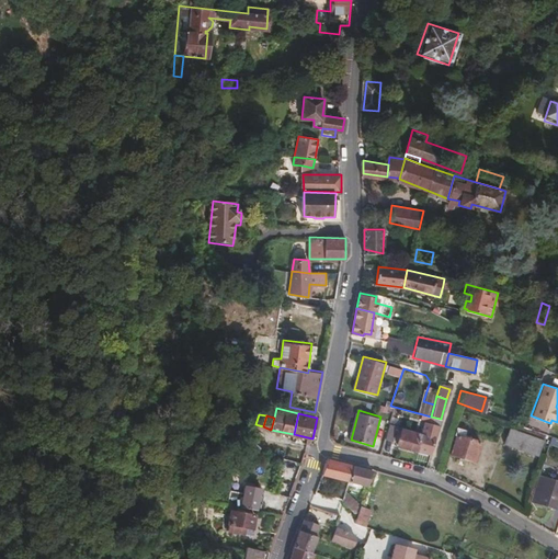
[(394,441),(398,425),(395,425),(398,418),(391,415),(385,438),(394,441)]
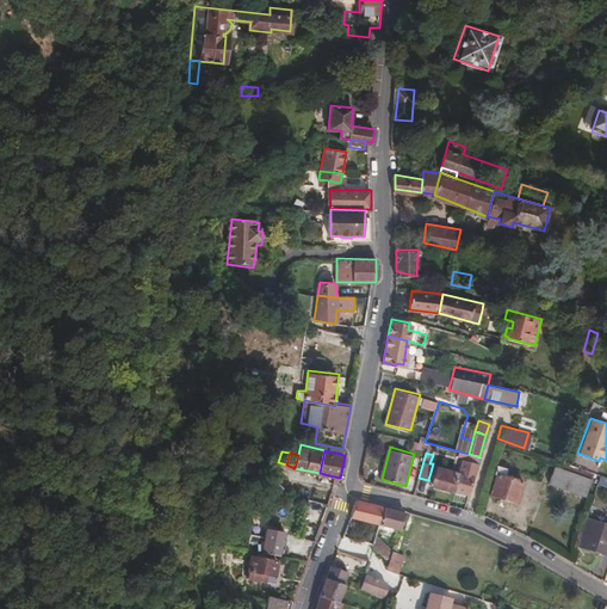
[(590,472),(557,460),(555,466),(588,479),(590,472)]
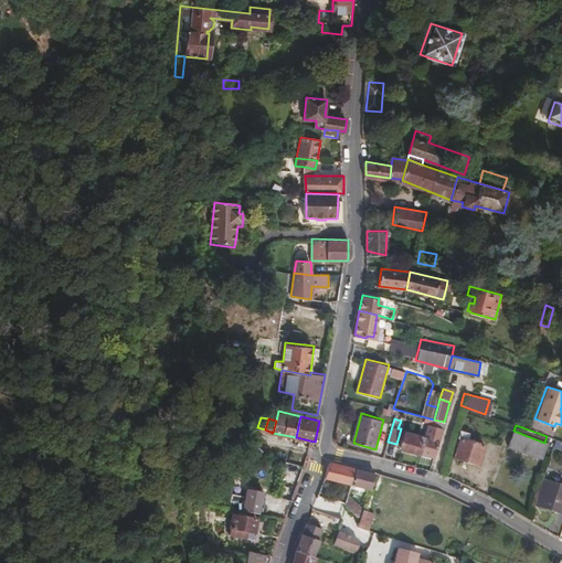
[(474,464),(480,443),(465,437),(466,431),(458,428),(456,434),(458,435),(452,455),(474,464)]
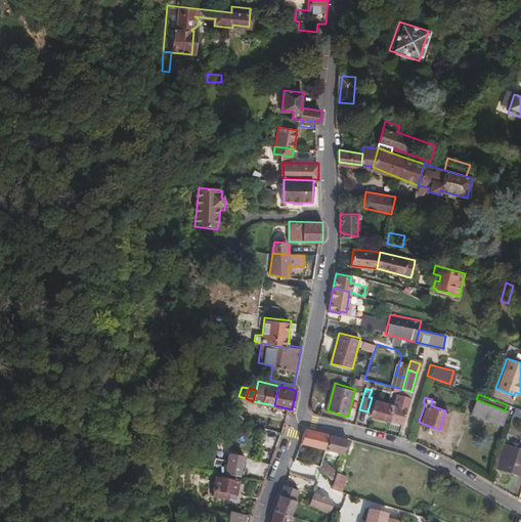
[(500,425),(505,410),(476,399),(474,399),(469,412),(500,425)]
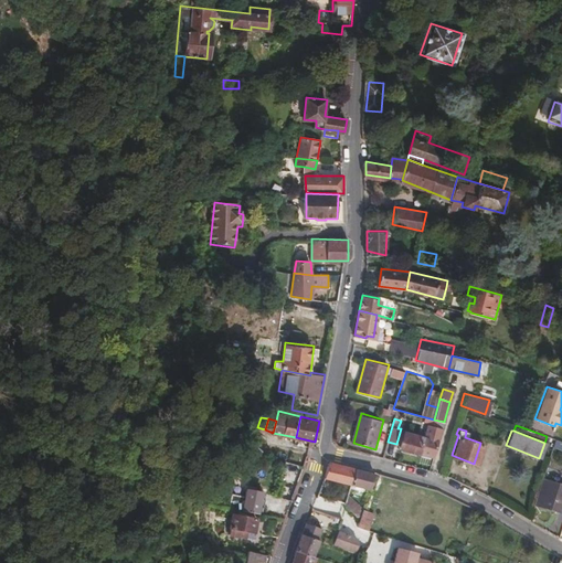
[(420,453),(424,437),(404,432),(401,447),(420,453)]
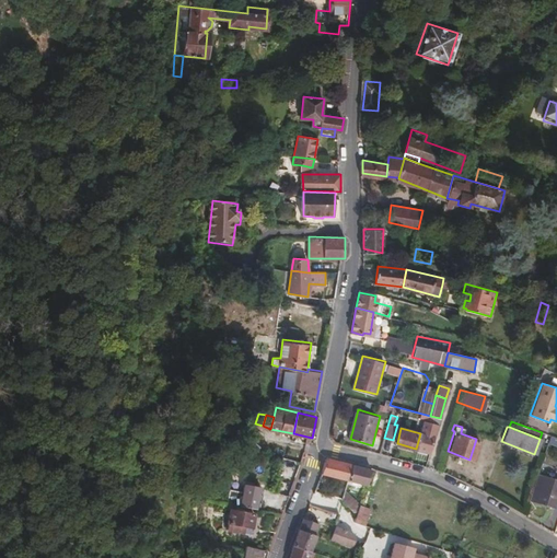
[(432,443),(436,431),(428,429),(425,440),(432,443)]
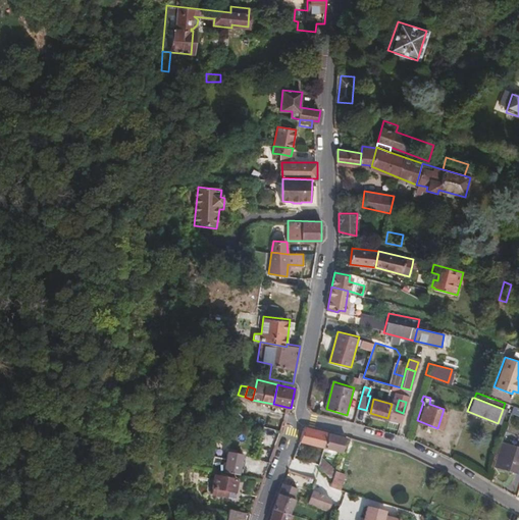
[(222,426),(225,417),(220,415),(216,424),(222,426)]
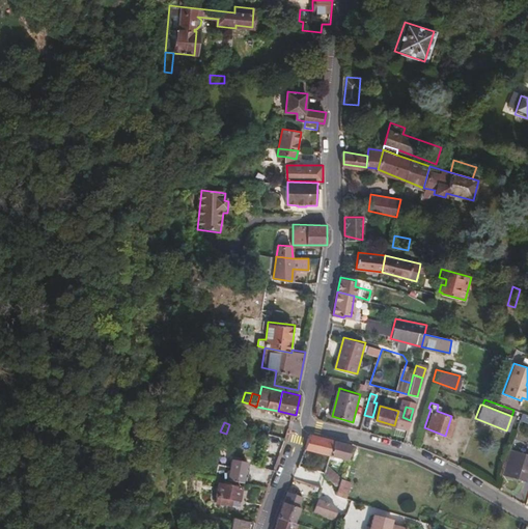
[(329,453),(334,440),(310,433),(305,447),(329,453)]
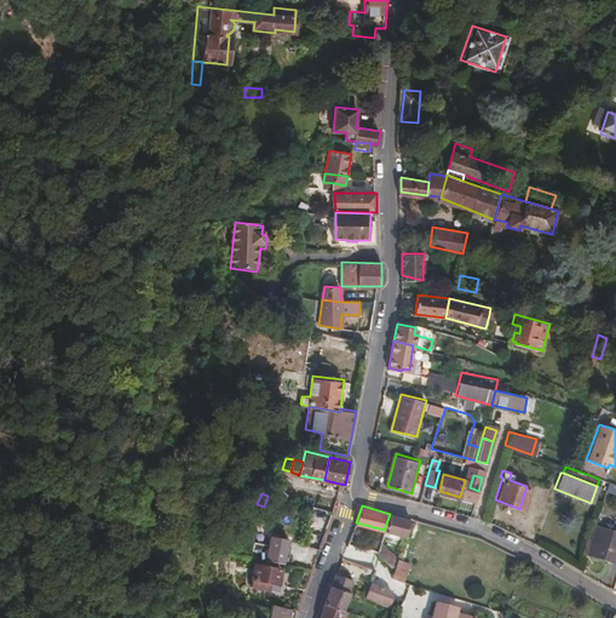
[(406,534),(410,519),(390,514),(384,530),(406,534)]
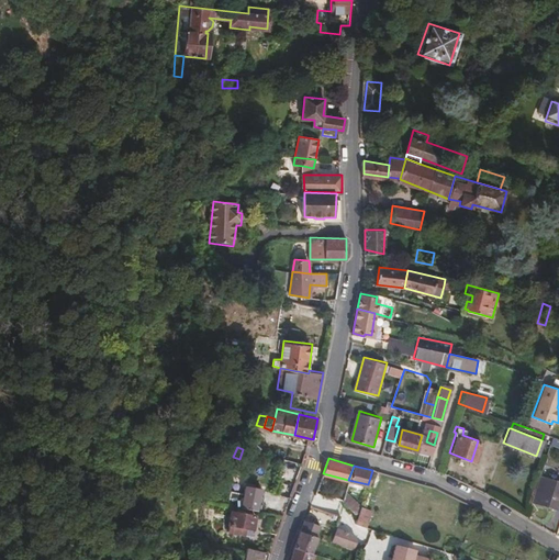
[(557,508),(558,504),(558,481),(541,476),(534,501),(557,508)]
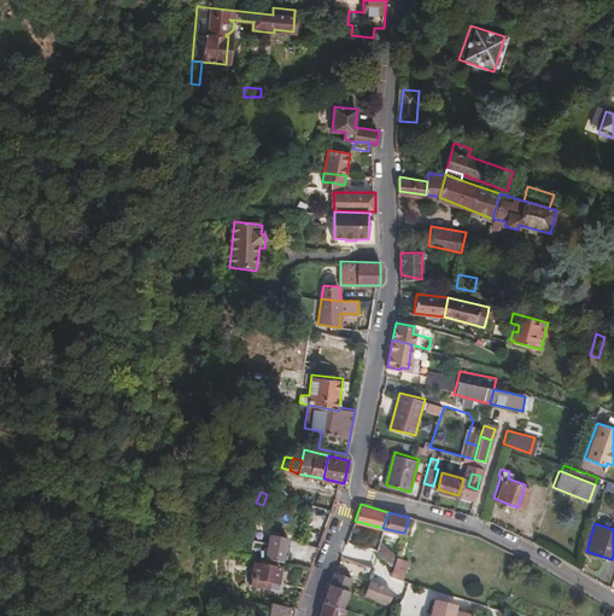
[(282,562),(287,539),(270,535),(269,542),(265,558),(282,562)]
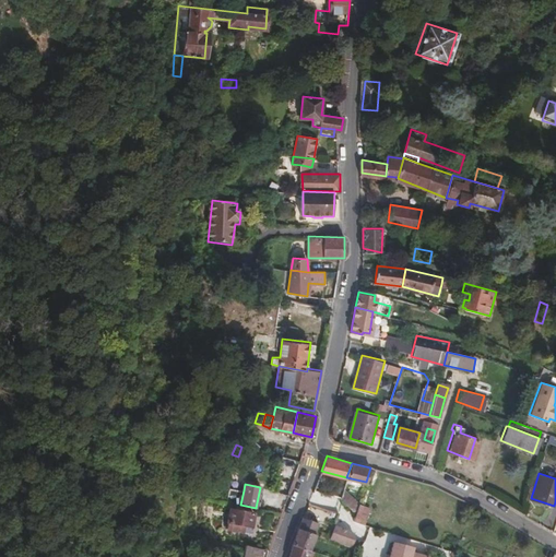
[(356,499),(343,488),(340,497),(351,506),(356,499)]
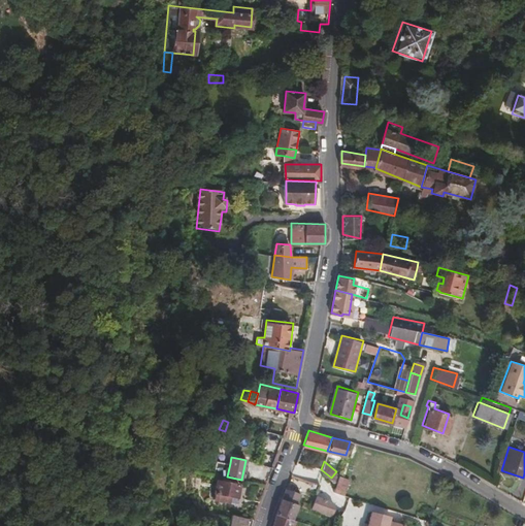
[(227,477),(230,463),(224,462),(222,469),(221,474),(227,477)]
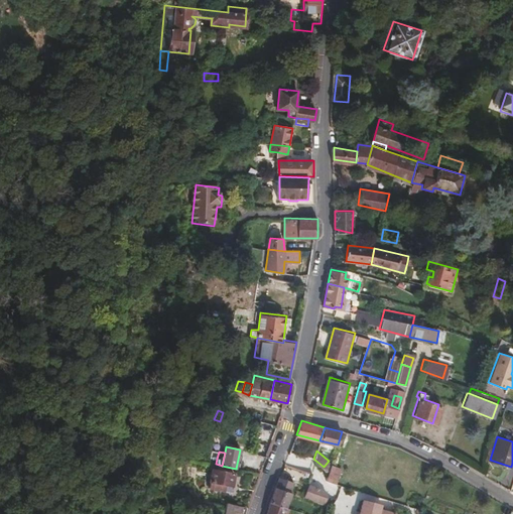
[(264,465),(266,458),(253,453),(250,460),(264,465)]
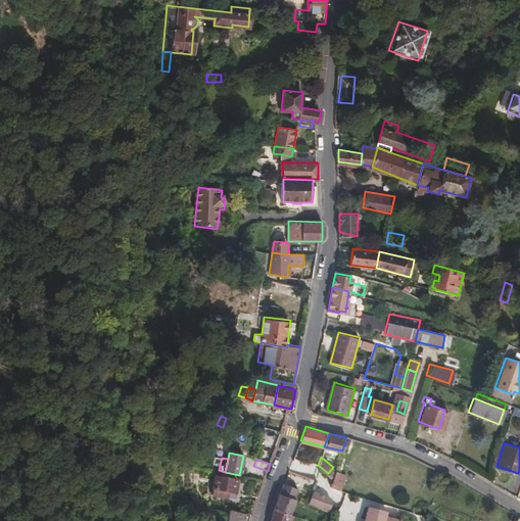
[(304,474),(309,462),(300,459),(296,471),(304,474)]
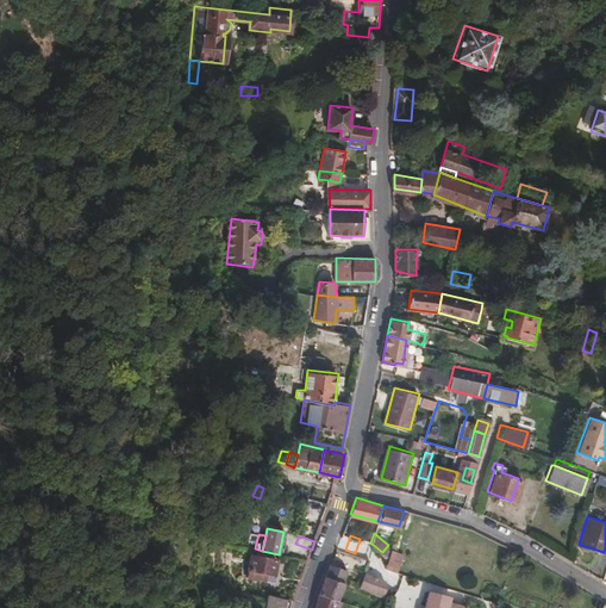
[(399,565),(404,551),(392,547),(386,565),(404,571),(405,566),(399,565)]
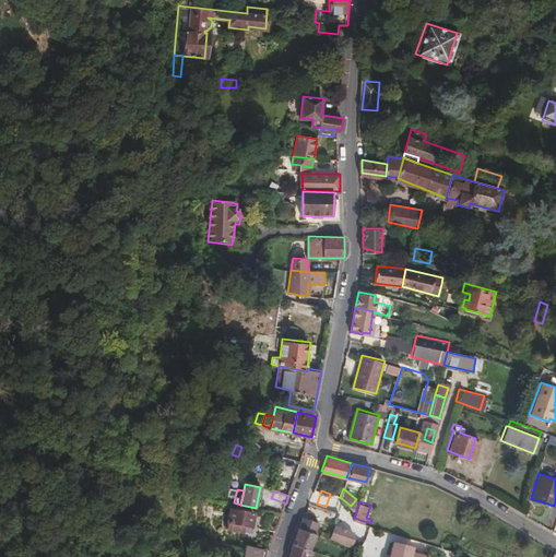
[(251,526),(255,513),(231,508),(226,529),(243,532),(245,524),(251,526)]
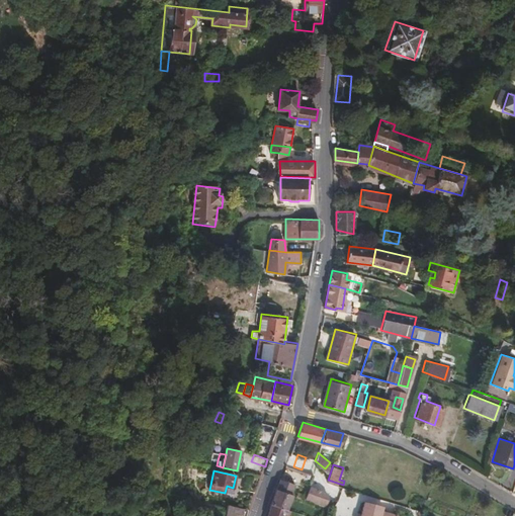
[(256,488),(261,476),(245,471),(242,485),(256,488)]
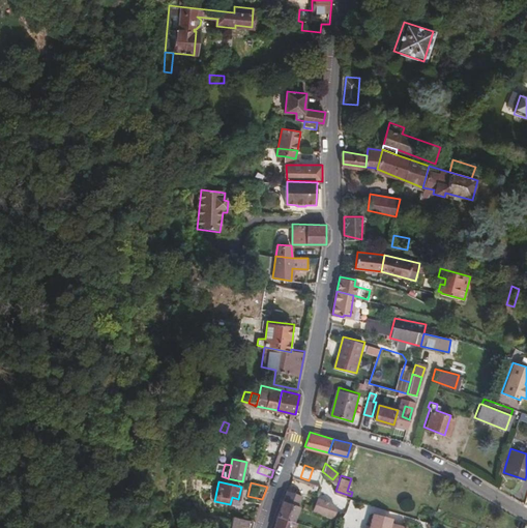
[(293,519),(302,493),(289,488),(279,515),(293,519)]
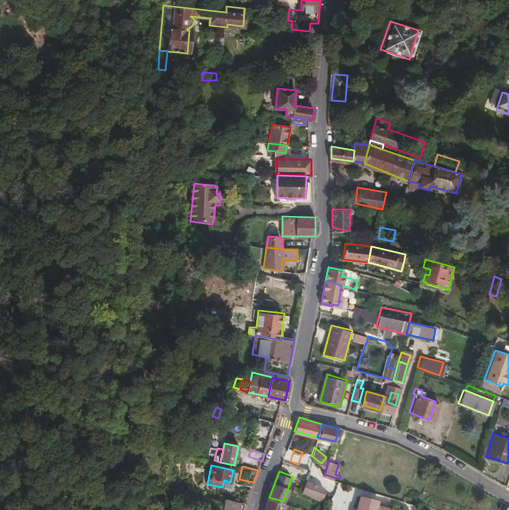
[(315,492),(318,484),(303,480),(299,491),(316,496),(318,496),(319,493),(315,492)]
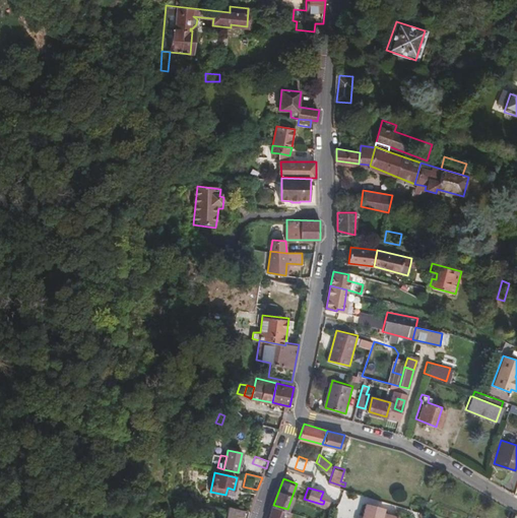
[(394,517),(396,514),(384,511),(385,506),(363,500),(359,517),(357,516),(356,517),(394,517)]
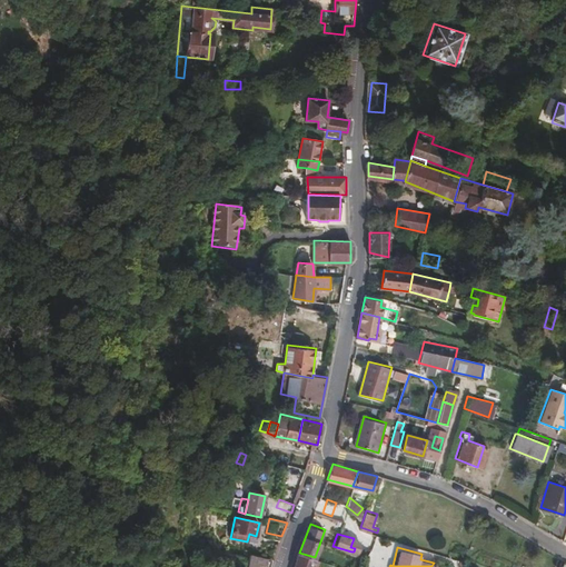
[(357,564),(359,554),(354,551),(351,551),(349,561),(357,564)]
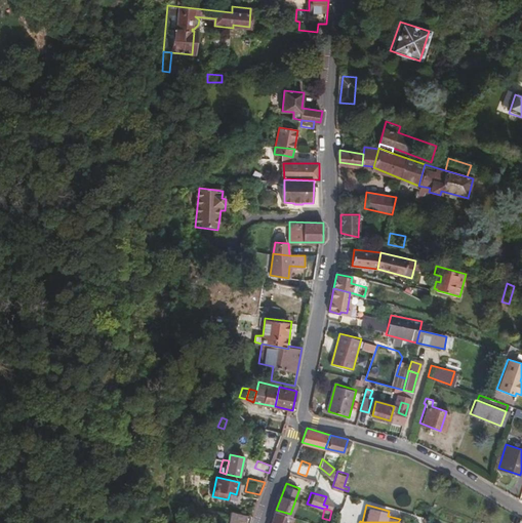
[(288,522),(290,514),(276,510),(273,518),(288,522)]
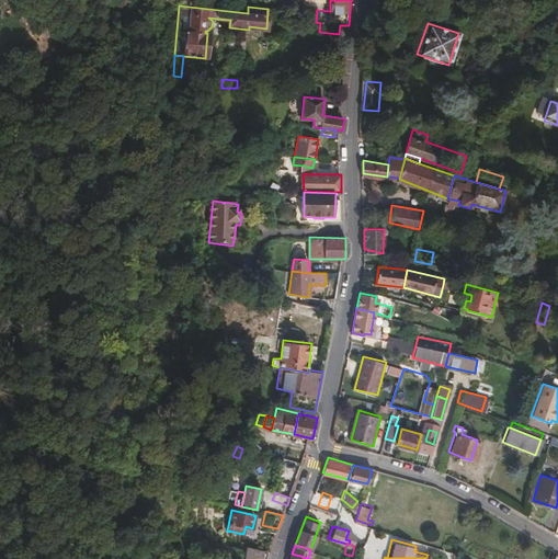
[(266,558),(269,551),(246,546),(242,558),(266,558)]
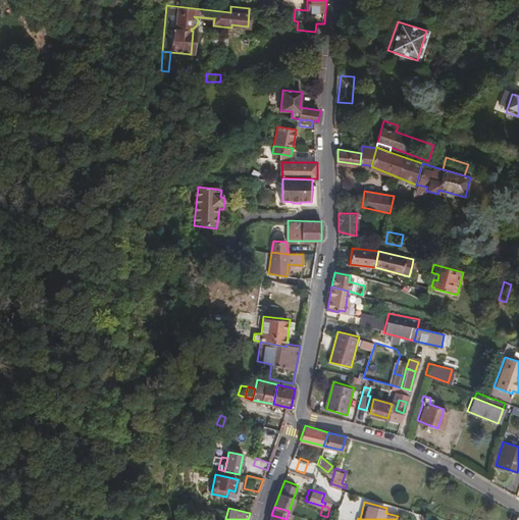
All buildings are outlined.
